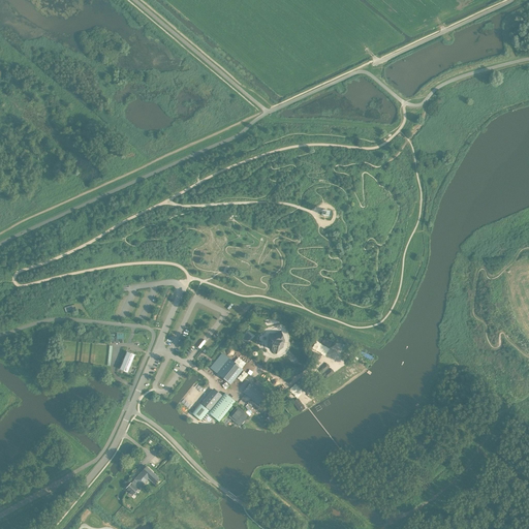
[(283,348),(284,341),(281,331),(273,334),(270,333),(268,340),(271,349),(278,351),(283,348)]
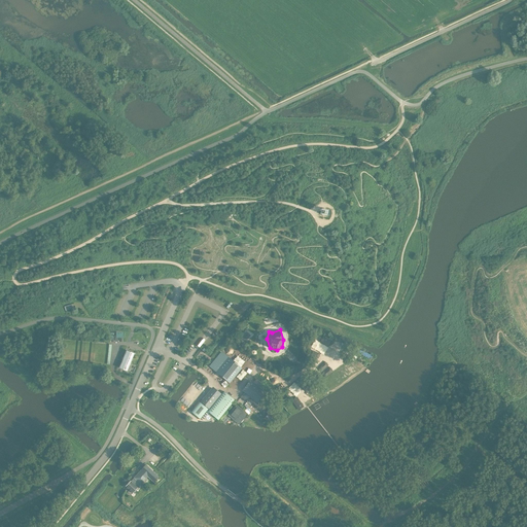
[(323,337),(320,343),(328,347),(331,341),(323,337)]
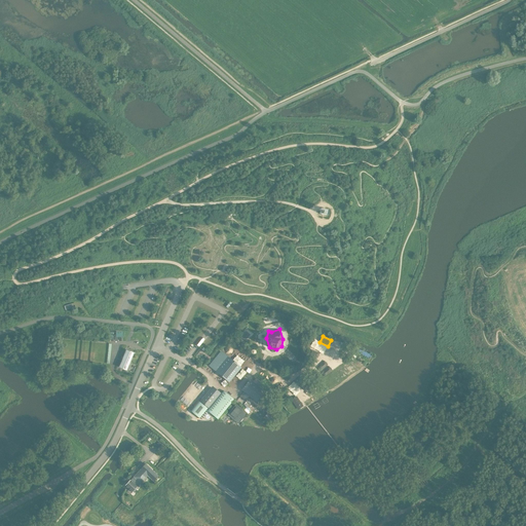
[(326,346),(322,358),(330,361),(333,348),(326,346)]
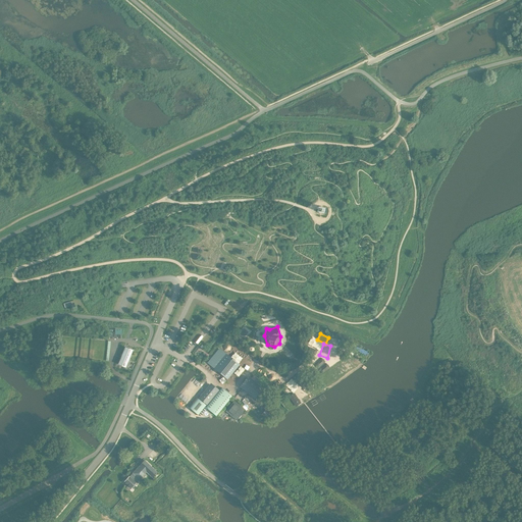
[(118,364),(125,367),(133,351),(125,348),(118,364)]
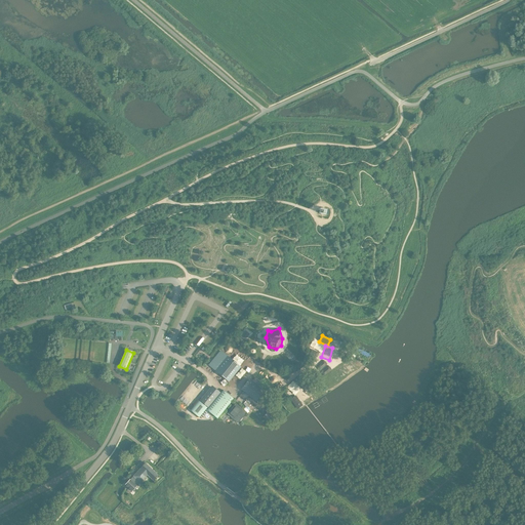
[(220,352),(209,365),(229,380),(240,367),(220,352)]
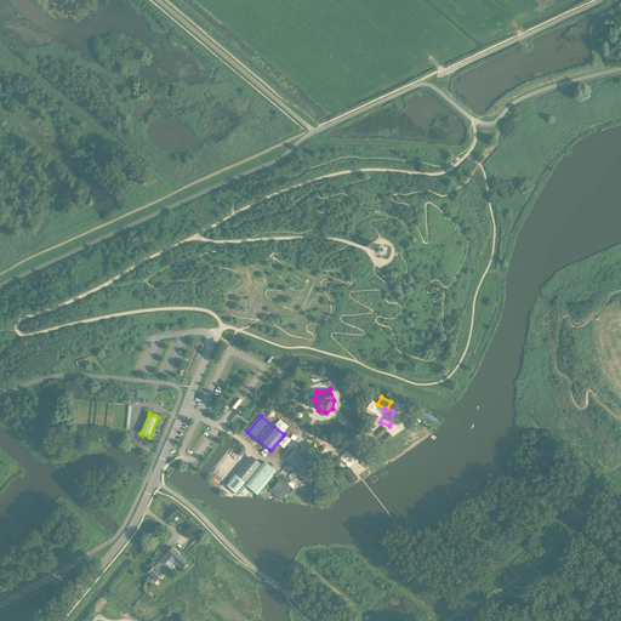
[(391,426),(402,432),(404,427),(394,421),(391,426)]
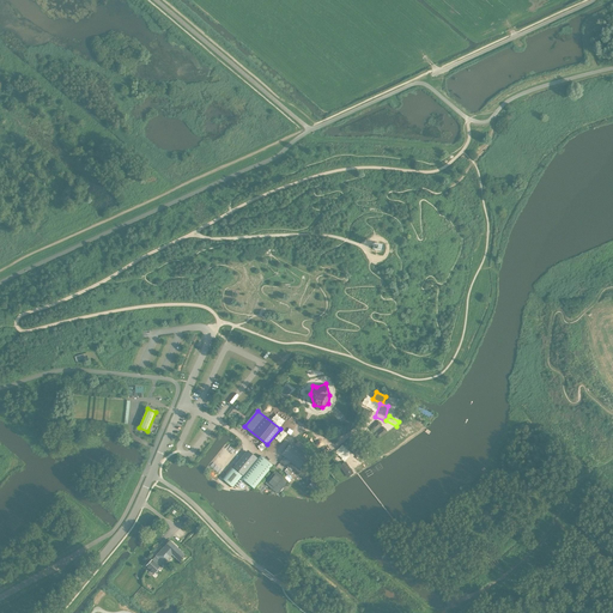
[(390,434),(394,429),(384,423),(381,428),(390,434)]
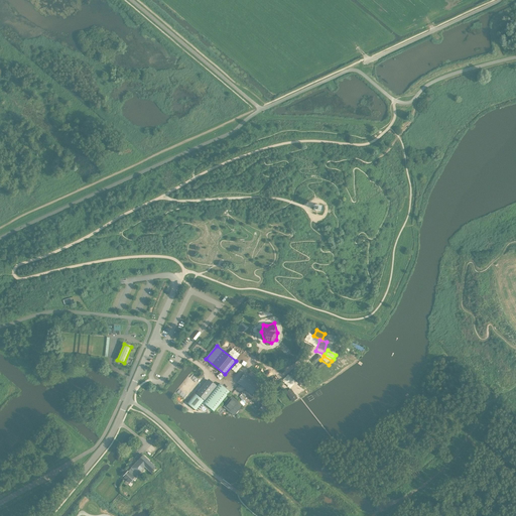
[(236,375),(242,367),(236,363),(230,371),(236,375)]
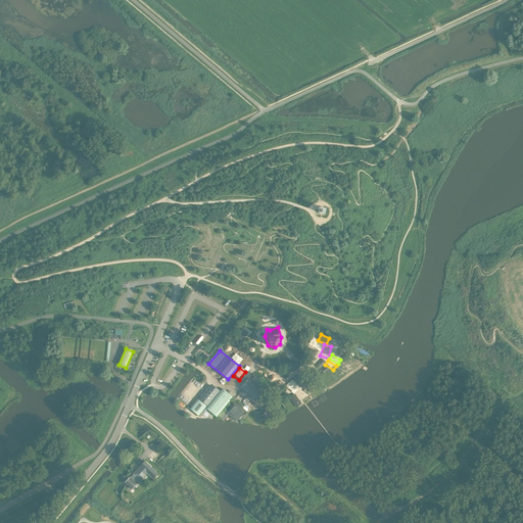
[(258,400),(265,392),(262,390),(248,380),(242,387),(243,388),(258,400)]
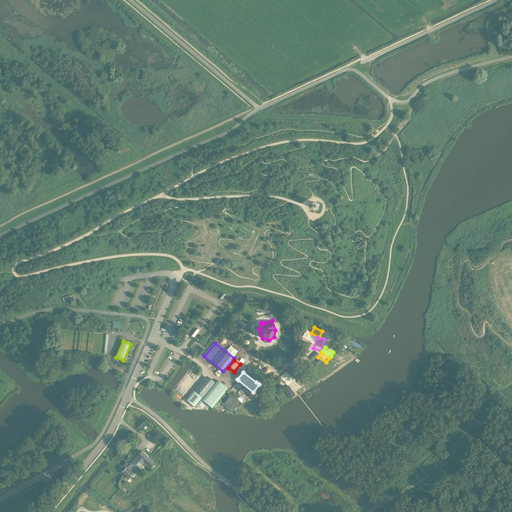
[(203,395),(213,383),(207,378),(197,390),(203,395)]
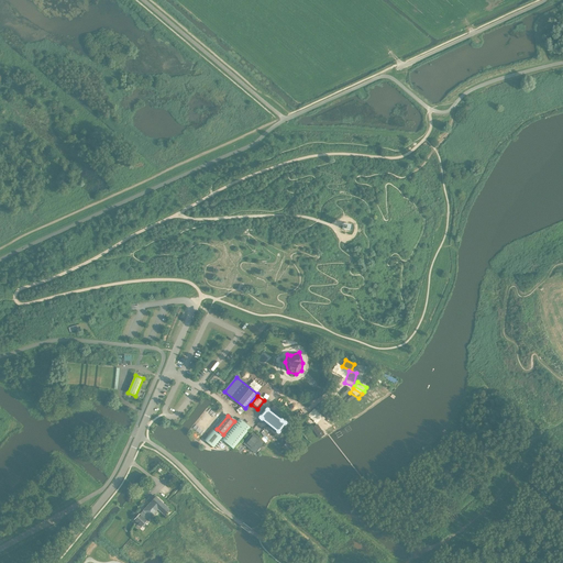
[(233,449),(251,428),(239,418),(222,439),(233,449)]
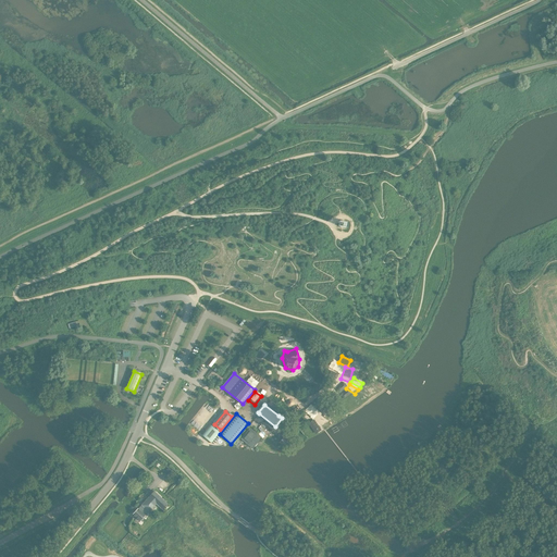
[(321,430),(314,419),(308,423),(316,434),(321,430)]
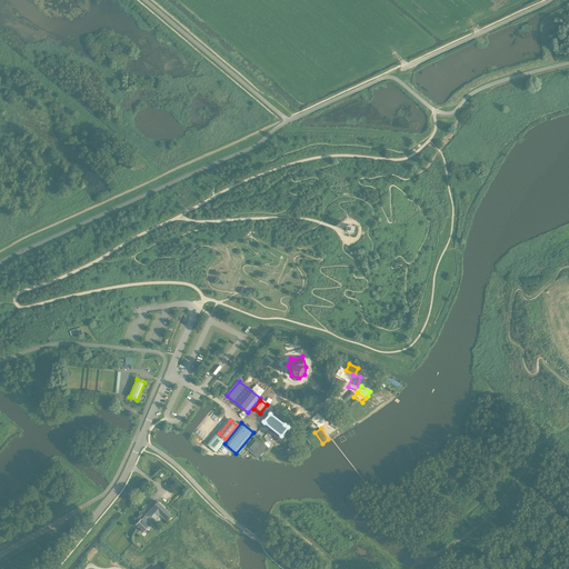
[(215,433),(207,445),(216,452),(225,441),(215,433)]
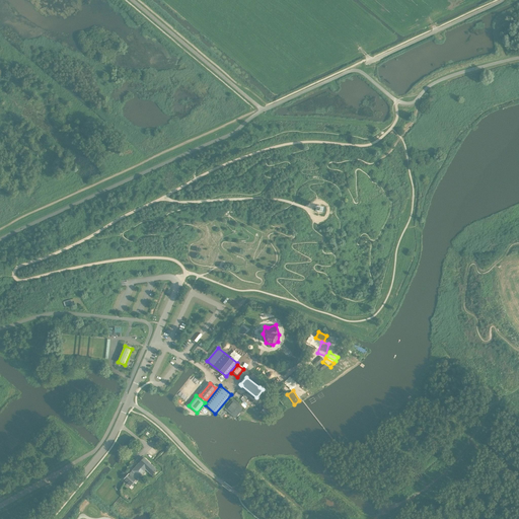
[(235,417),(240,410),(243,412),(244,410),(242,408),(233,400),(226,410),(235,417)]
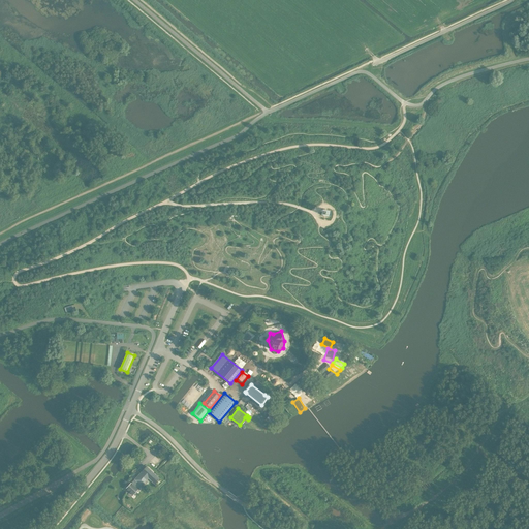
[(271,414),(265,421),(270,425),(275,417),(274,417),(275,414),(270,410),(269,412),(271,414)]
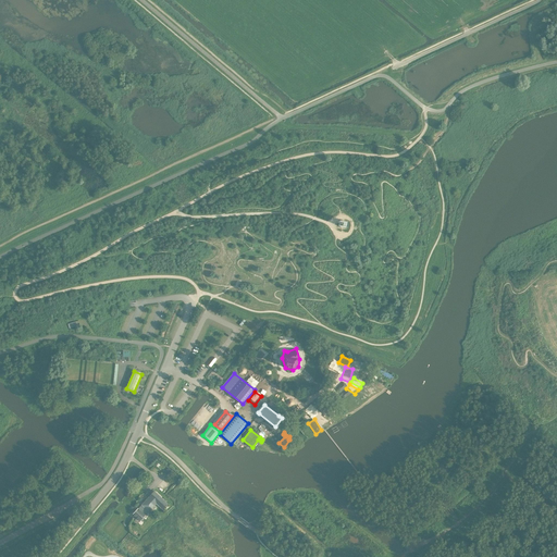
[(169,468),(164,472),(168,475),(168,474),(170,477),(173,472),(169,468)]
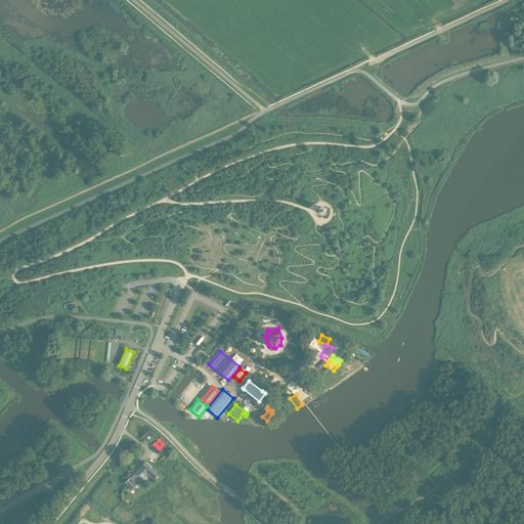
[(158,474),(144,463),(129,479),(128,480),(128,481),(125,484),(132,490),(147,474),(154,480),(158,474)]
